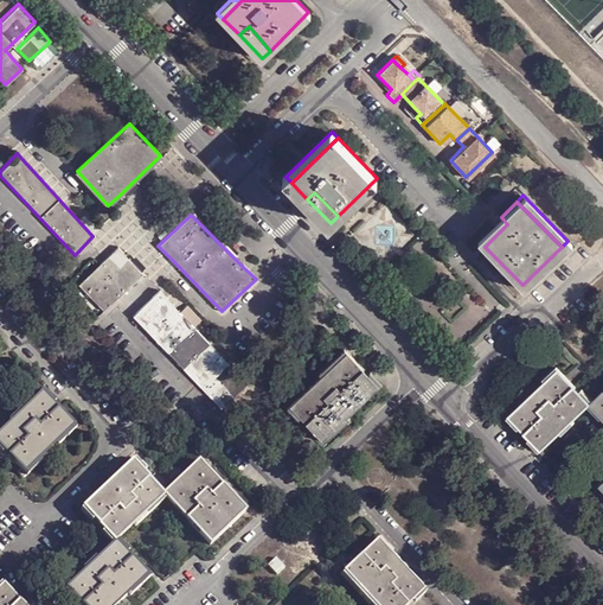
[(507,224),(502,218),(495,225),(479,241),(485,247),(507,224)]
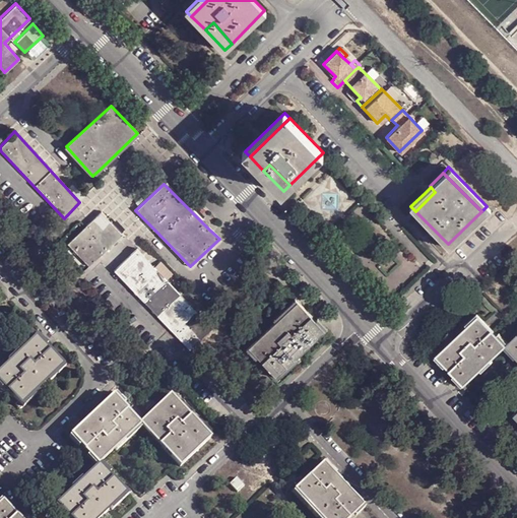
[(94,217),(68,242),(90,264),(122,235),(125,233),(103,210),(94,217)]
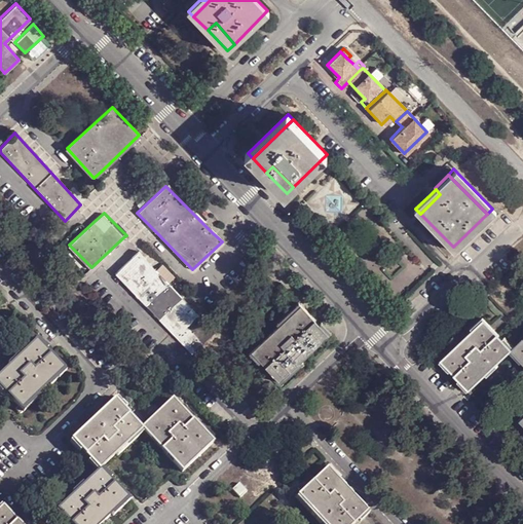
[(137,252),(114,272),(190,352),(214,334),(195,314),(137,252)]
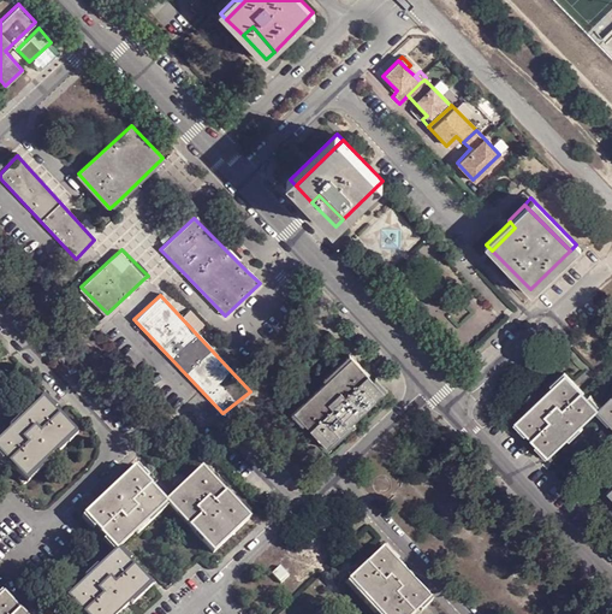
[(295,409),(304,423),(331,396),(328,394),(360,365),(349,354),(295,409)]
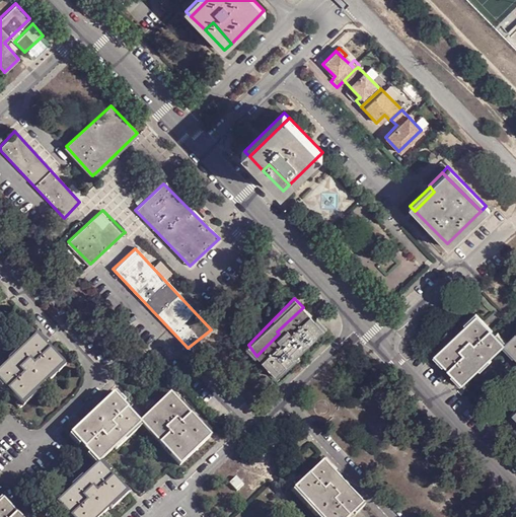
[(256,356),(274,374),(323,327),(303,307),(277,331),(279,334),(256,356)]
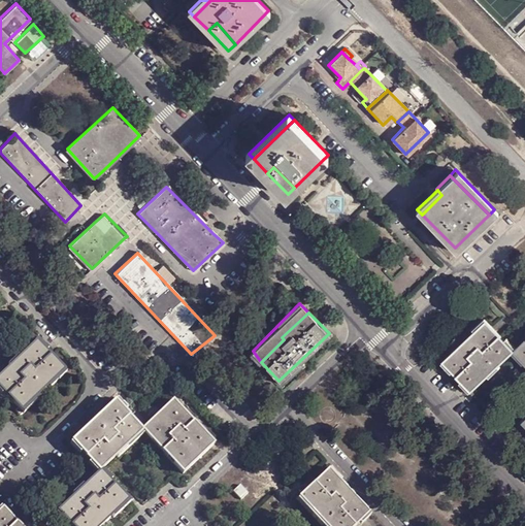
[(487,320),(446,358),(459,374),(500,334),(487,320)]
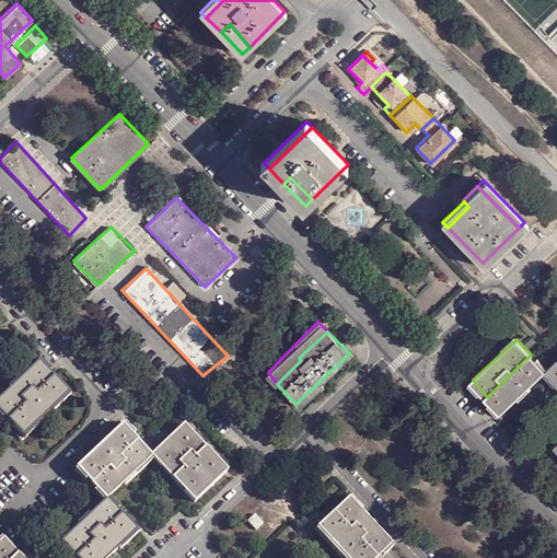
[(531,355),(487,397),(502,414),(547,371),(531,355)]
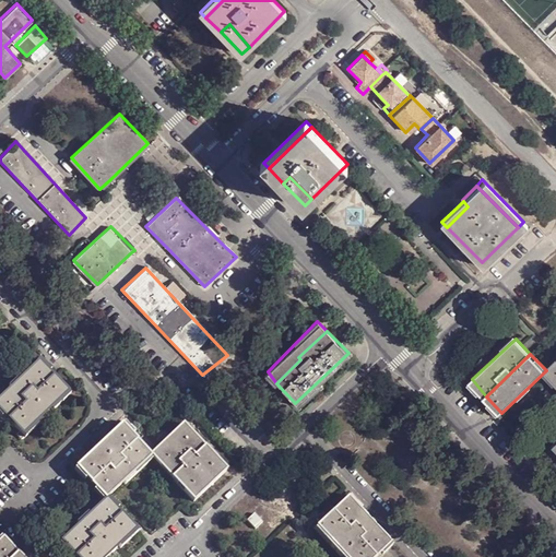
[(555,359),(546,370),(555,380),(555,359)]
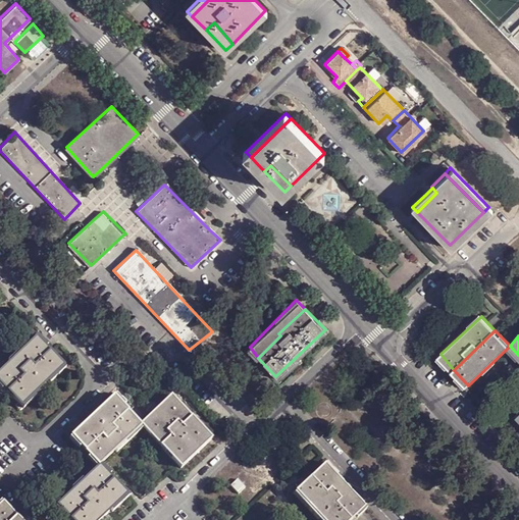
[(35,339),(0,370),(0,384),(6,391),(45,351),(35,339)]
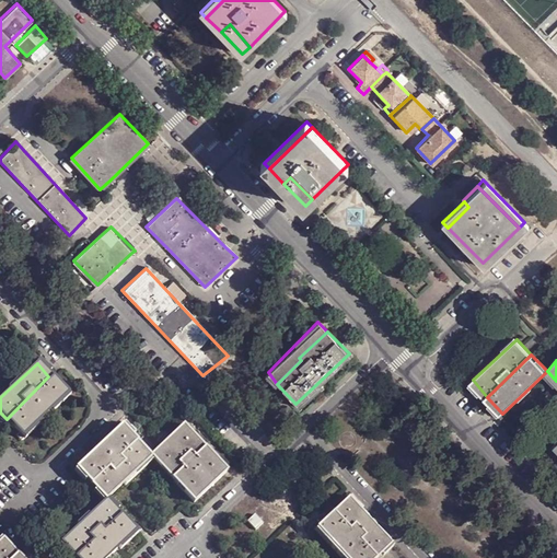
[(48,376),(7,419),(20,436),(65,392),(48,376)]
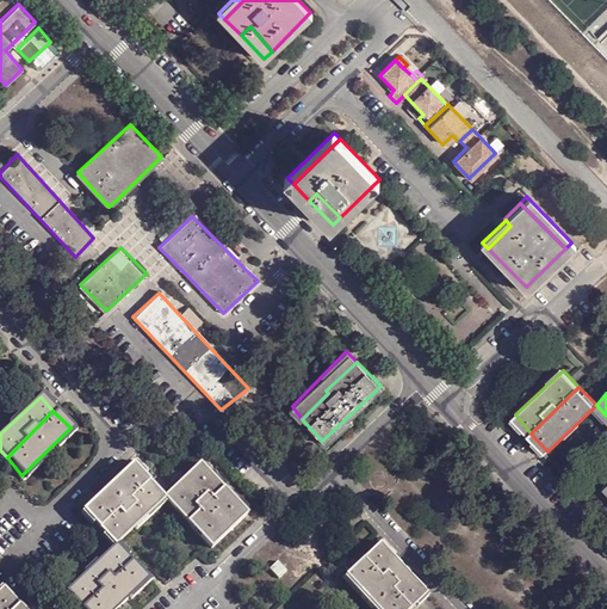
[(134,466),(87,512),(104,528),(149,483),(134,466)]
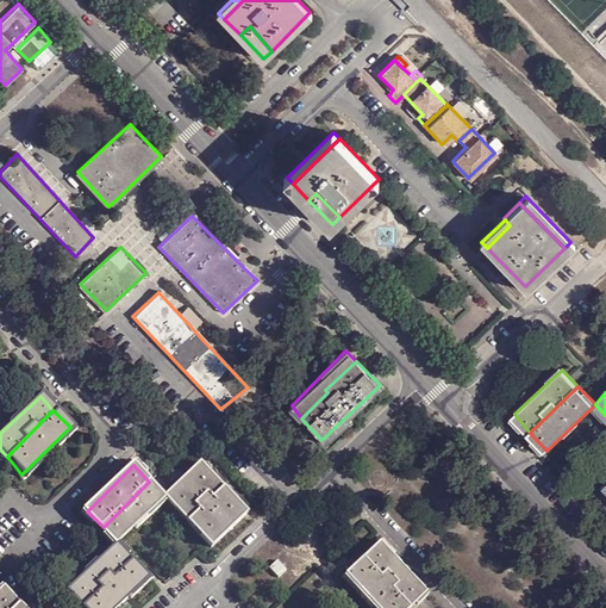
[(198,467),(182,483),(206,506),(188,521),(212,547),(243,513),(198,467)]
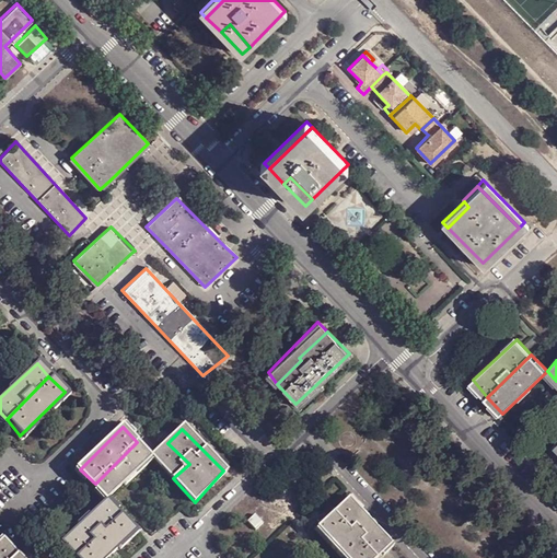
[(137,442),(95,484),(107,498),(152,457),(137,442)]
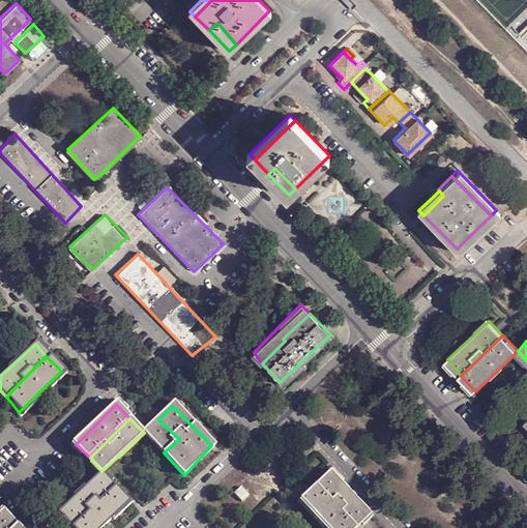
[(158,419),(144,433),(164,452),(179,439),(158,419)]
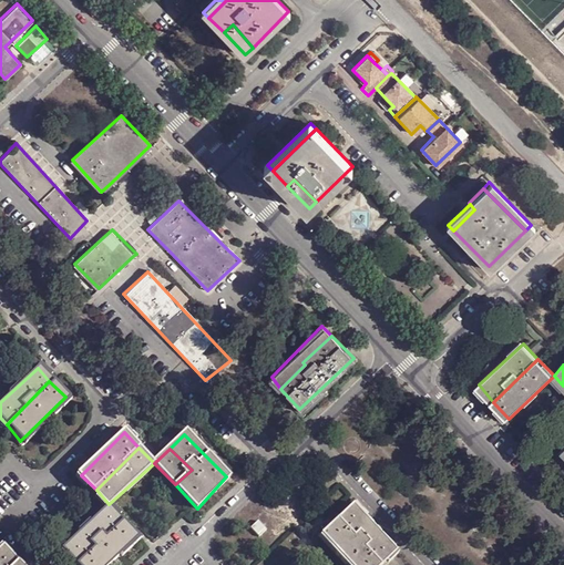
[(109,504),(65,547),(79,561),(123,519),(109,504)]
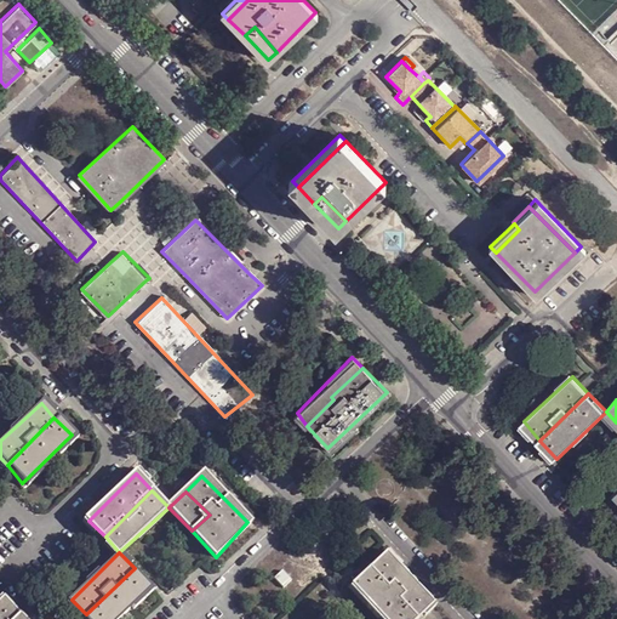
[(386,552),(367,569),(417,618),(418,618),(435,603),(386,552)]
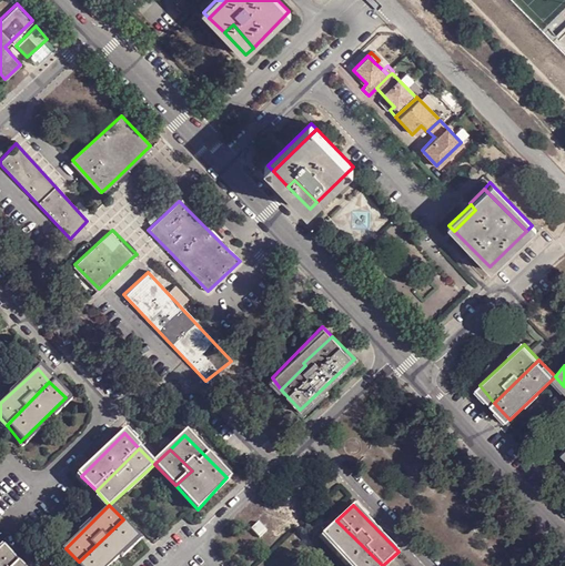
[(79,562),(82,565),(108,565),(139,537),(123,519),(79,562)]
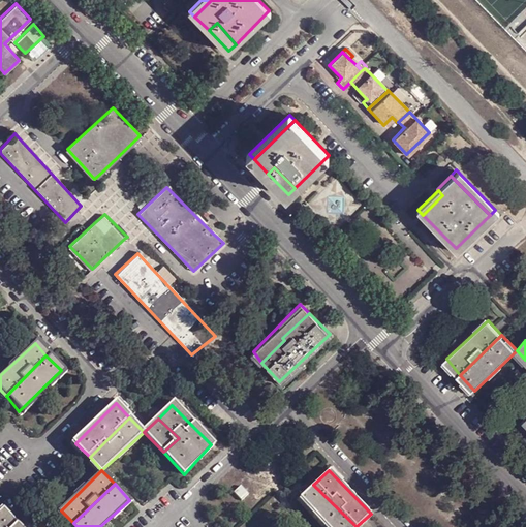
[(300,499),(327,526),(356,526),(313,485),(300,499)]
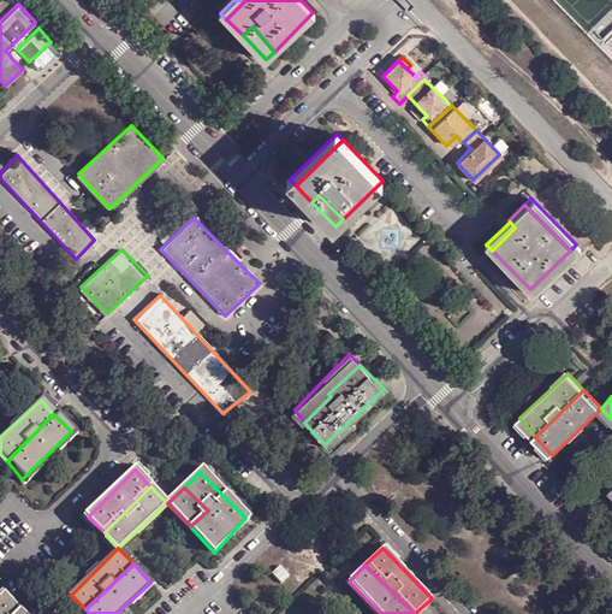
[(22,613),(4,592),(0,595),(0,613),(22,613)]
